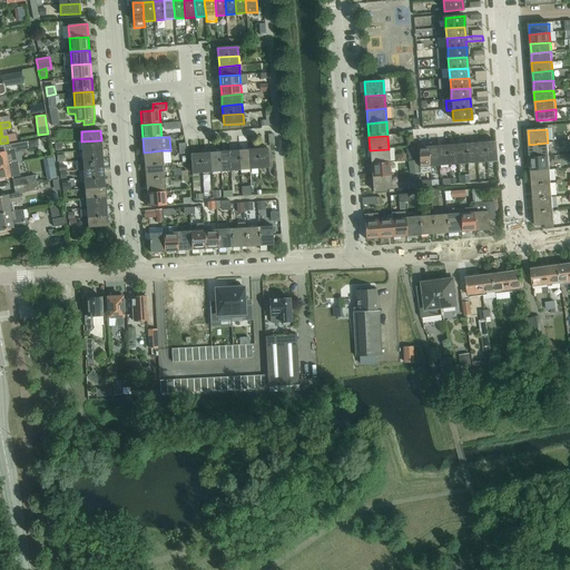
[(102,149),(101,140),(81,141),(82,151),(102,149)]
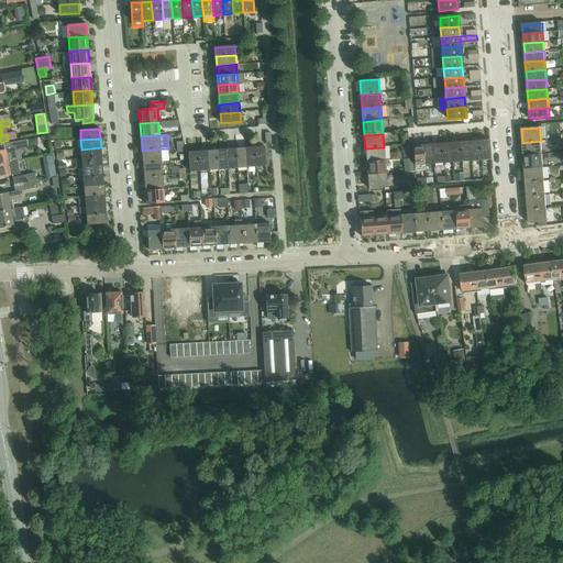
[(0,164),(17,162),(15,150),(30,147),(28,140),(18,142),(3,144),(0,144),(0,164)]
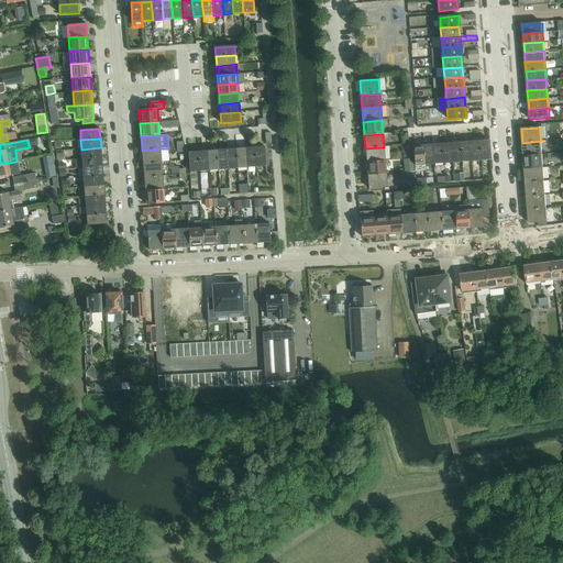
[(490,159),(490,150),(489,140),(479,141),(482,161),(490,159)]
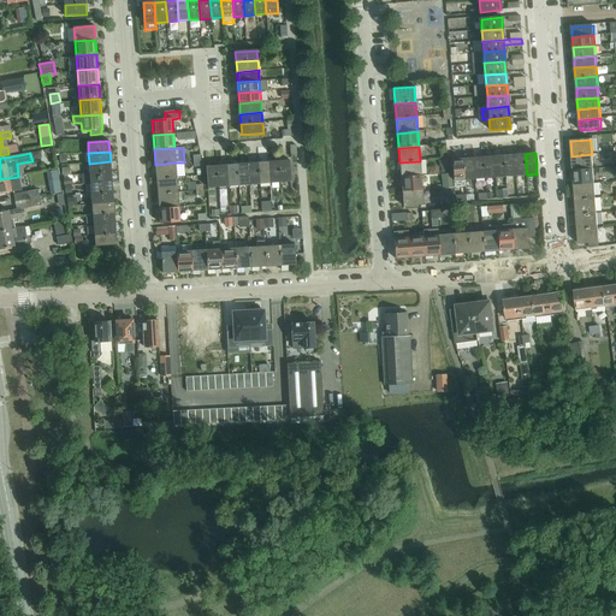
[(527,176),(525,154),(514,155),(516,177),(527,176)]
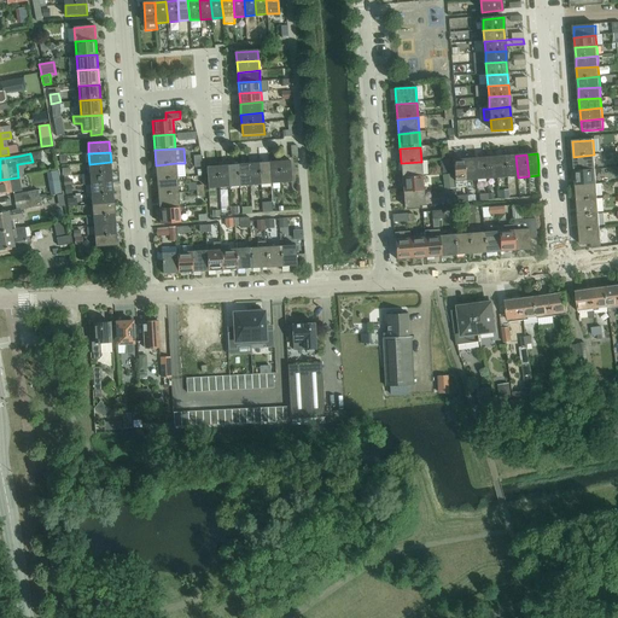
[(595,170),(594,155),(573,157),(575,172),(595,170)]
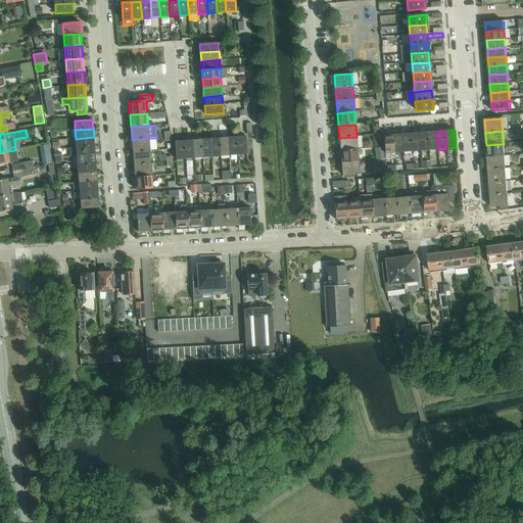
[(429,150),(428,132),(419,133),(420,151),(429,150)]
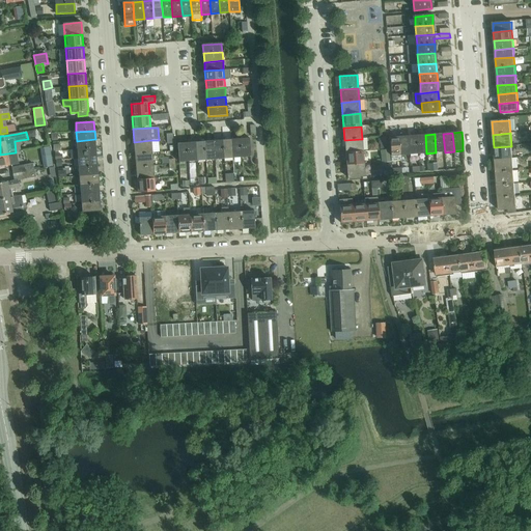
[(445,152),(443,134),(435,134),(436,152),(445,152)]
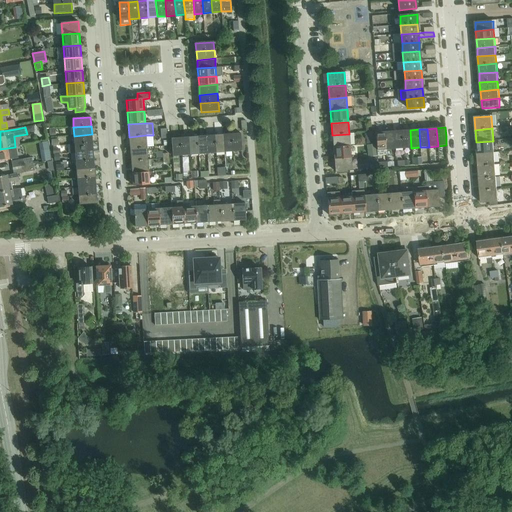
[(411,148),(410,130),(402,131),(403,149),(411,148)]
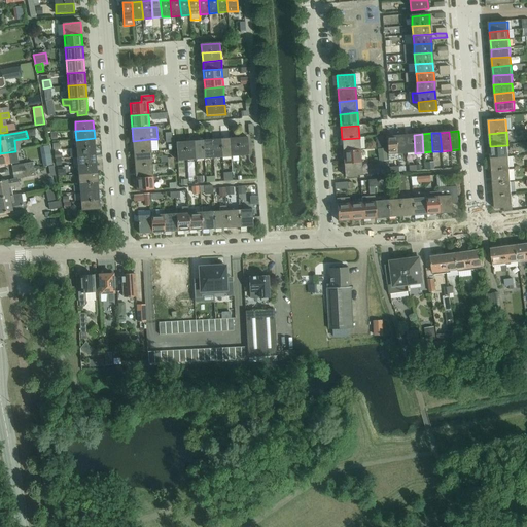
[(406,153),(405,135),(396,136),(397,154),(406,153)]
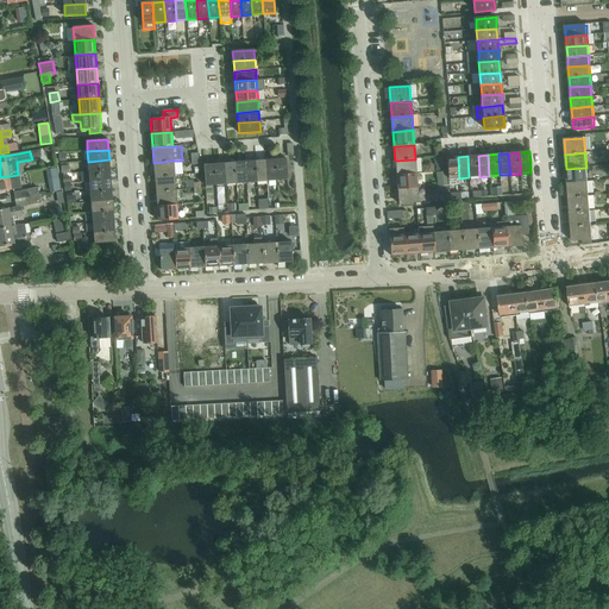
[(479,177),(478,156),(468,156),(469,177),(479,177)]
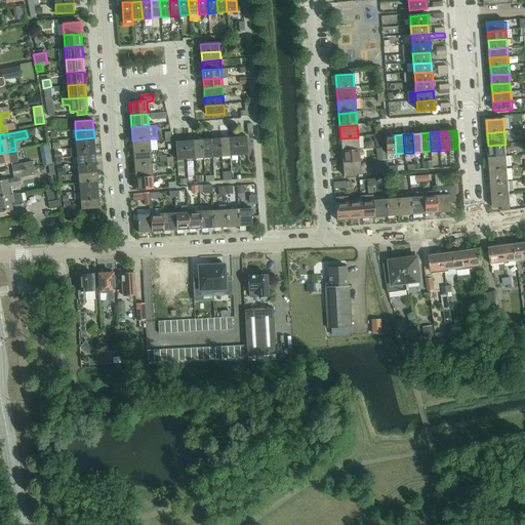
[(396,154),(395,135),(386,136),(387,155),(396,154)]
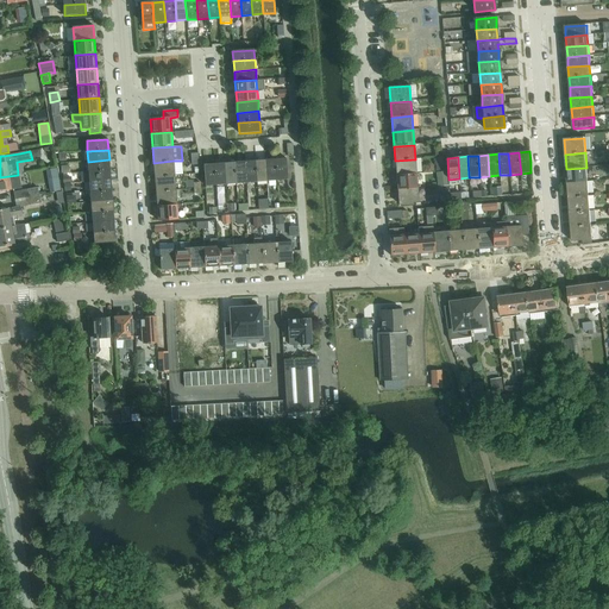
[(288,180),(287,158),(276,159),(277,181),(288,180)]
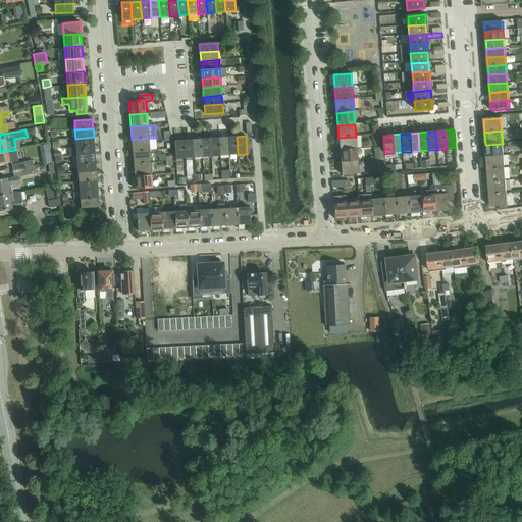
[(95,146),(94,137),(75,139),(76,147),(95,146)]
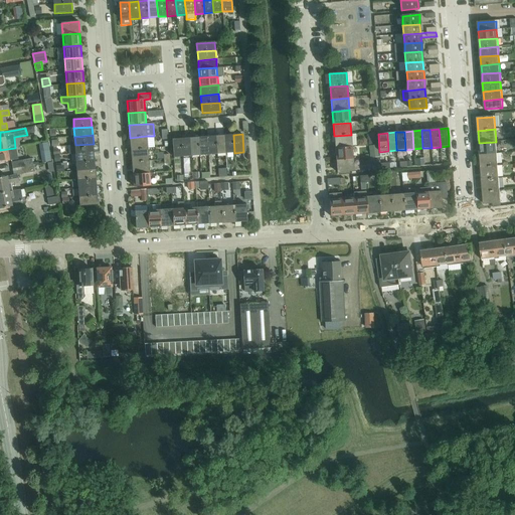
[(234,153),(233,135),(224,136),(225,153),(234,153)]
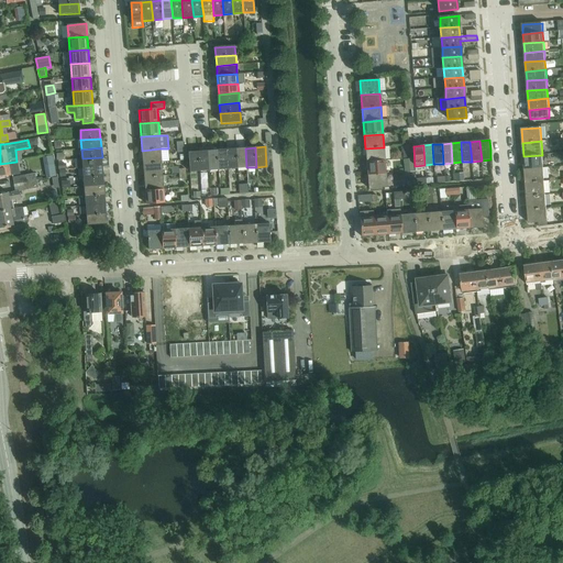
[(385,161),(384,147),(365,148),(366,163),(385,161)]
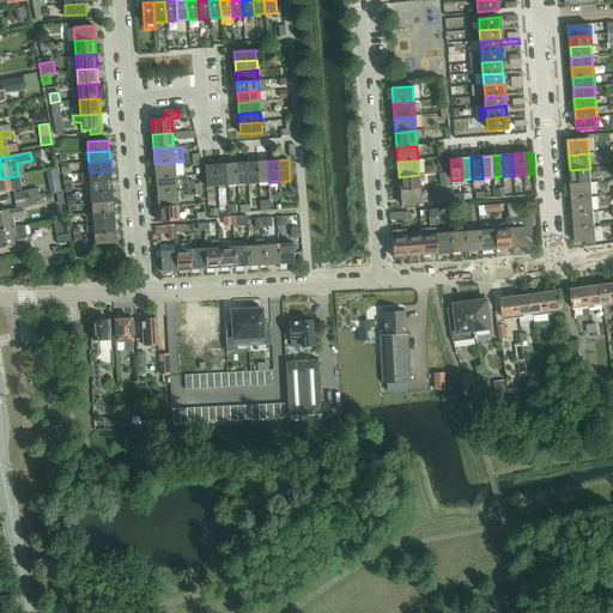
[(176,177),(175,162),(155,164),(156,178),(176,177)]
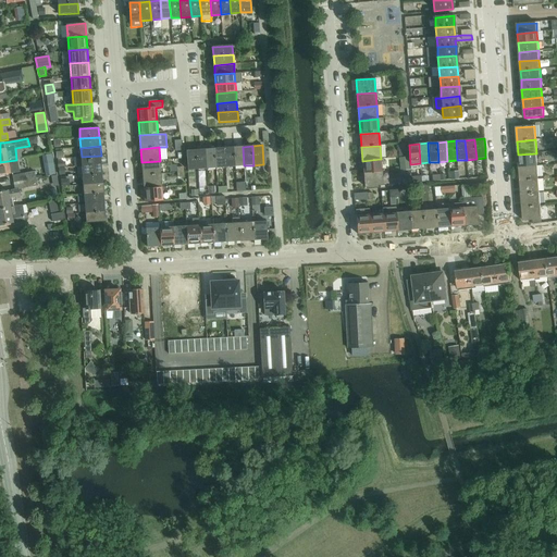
[(234,166),(233,147),(223,148),(225,168),(234,166)]
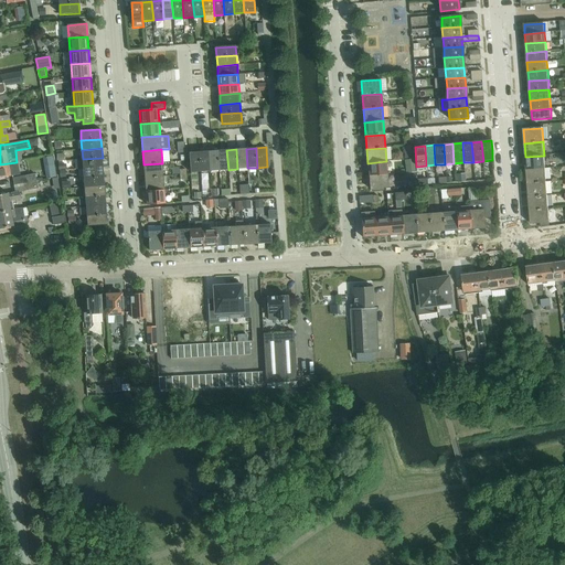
[(247,168),(246,149),(236,149),(237,169),(247,168)]
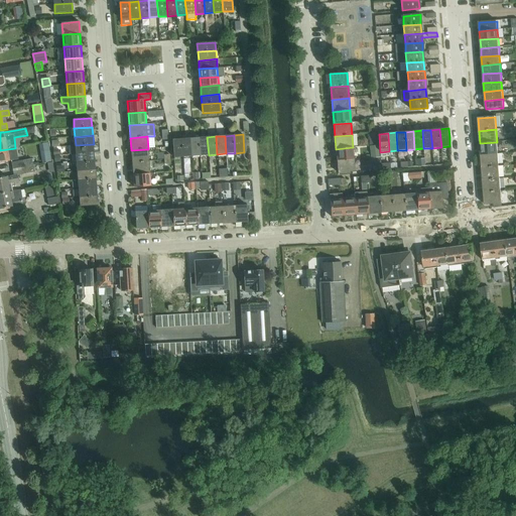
[(200,155),(199,137),(190,138),(191,156),(200,155)]
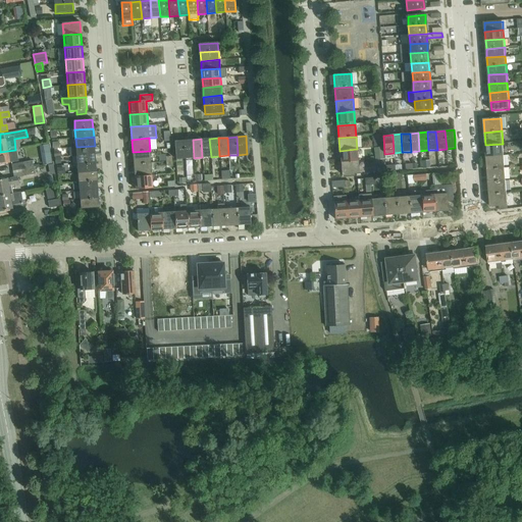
[(211,157),(209,139),(201,139),(202,157),(211,157)]
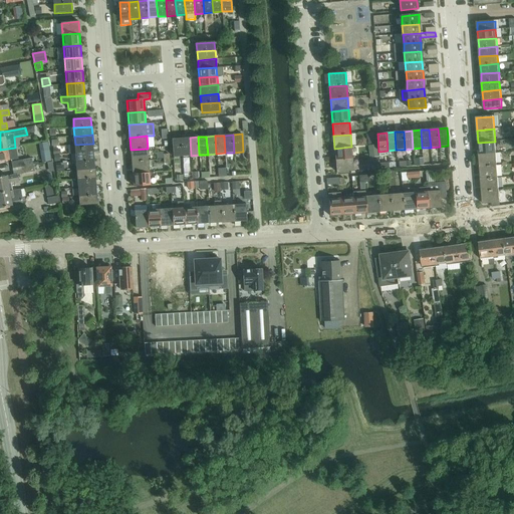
[(191,156),(190,138),(181,139),(182,157),(191,156)]
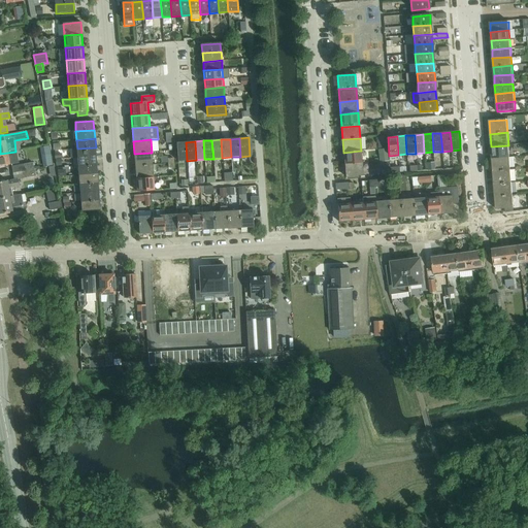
[(187,161),(186,142),(176,142),(178,161),(187,161)]
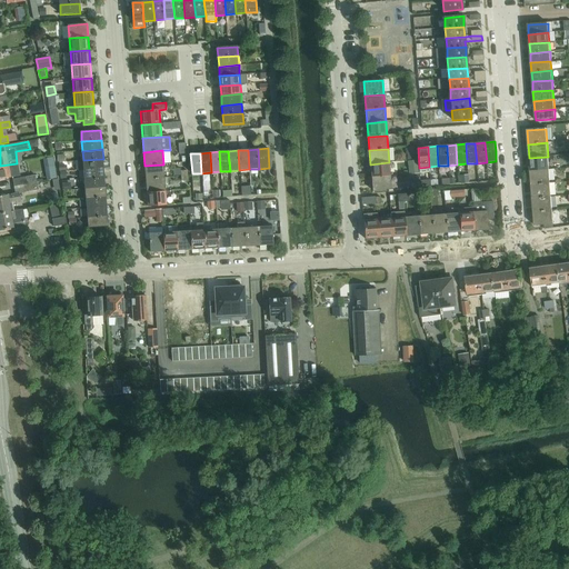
[(549,170),(548,157),(529,158),(530,171),(549,170)]
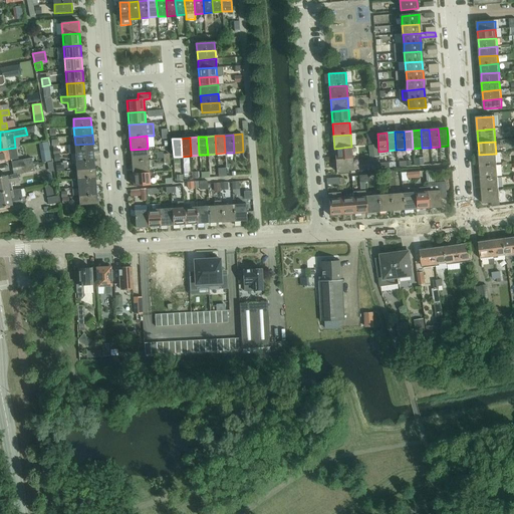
[(93,152),(93,144),(75,145),(75,154),(93,152)]
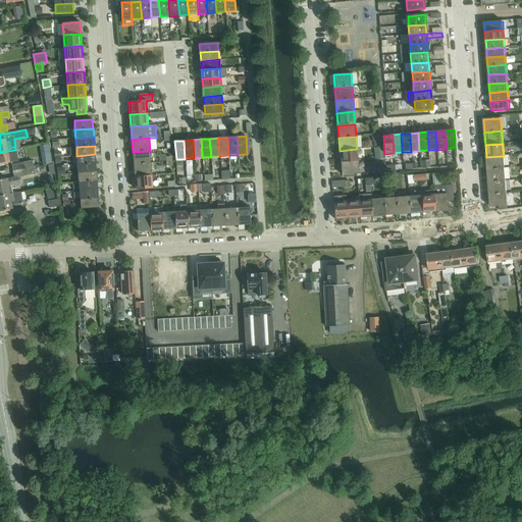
[(358,161),(357,149),(340,151),(341,163),(358,161)]
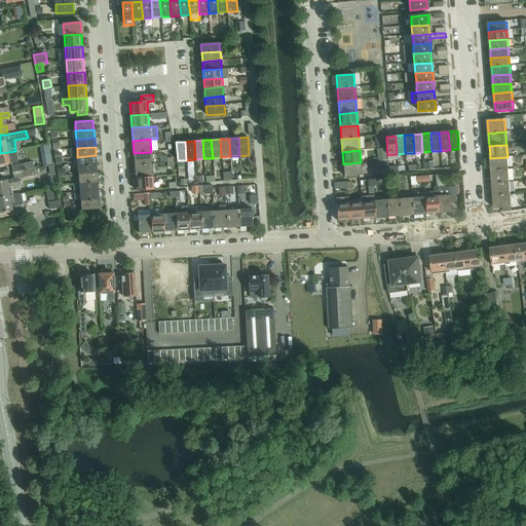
[(0,165),(19,162),(16,155),(15,151),(0,153),(0,165)]
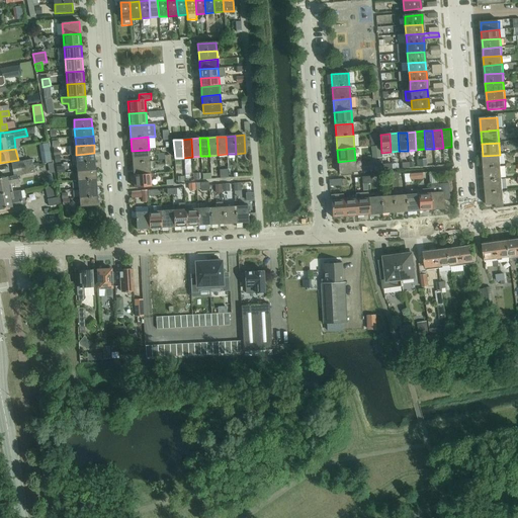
[(51,150),(40,152),(44,164),(53,162),(51,150)]
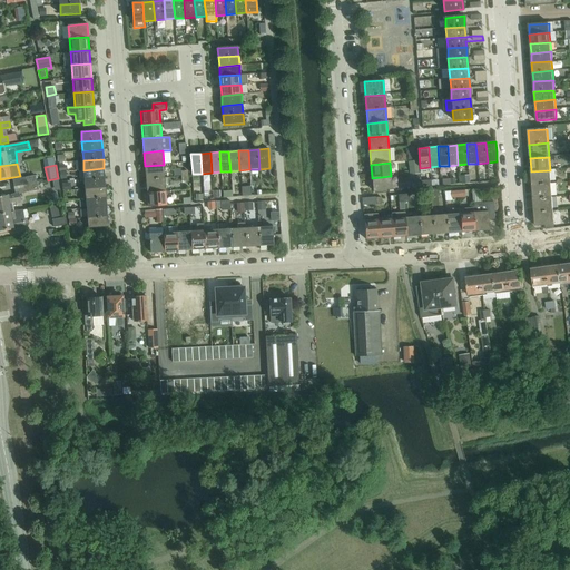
[(165,178),(164,165),(145,166),(146,179),(165,178)]
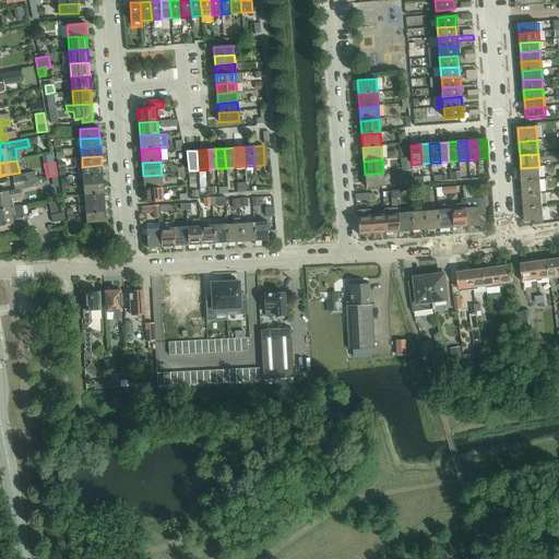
[(409,162),(401,163),(402,171),(406,170),(411,170),(409,162)]
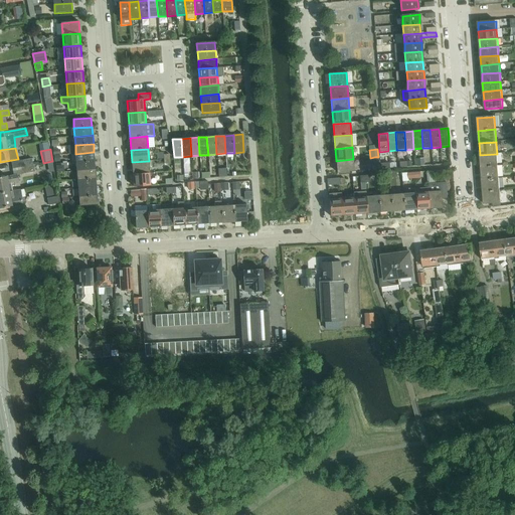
[(95,161),(94,152),(75,154),(76,162),(95,161)]
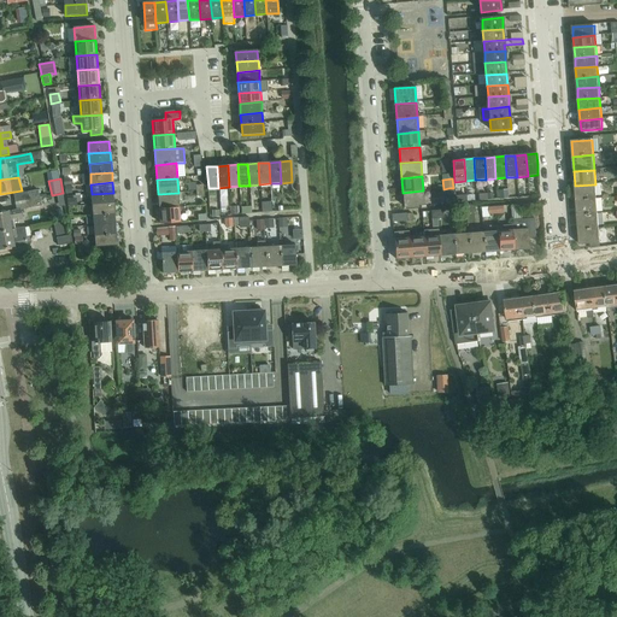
[(597,200),(595,184),(575,186),(576,201),(597,200)]
